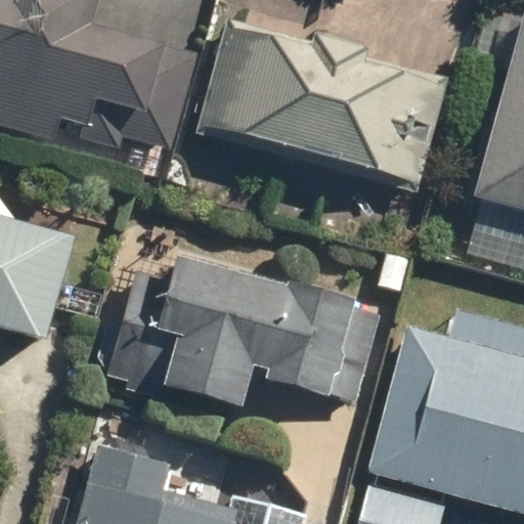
[(96,24),(100,0),(0,0),(0,127),(167,163),(192,45),(96,24)]
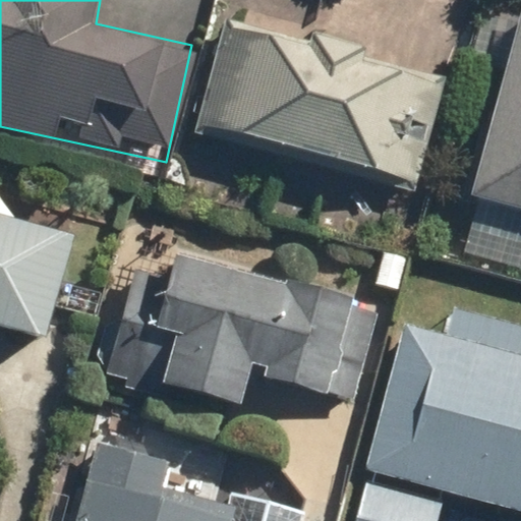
[(224,15),(190,142),(409,200),(443,73),(224,15)]
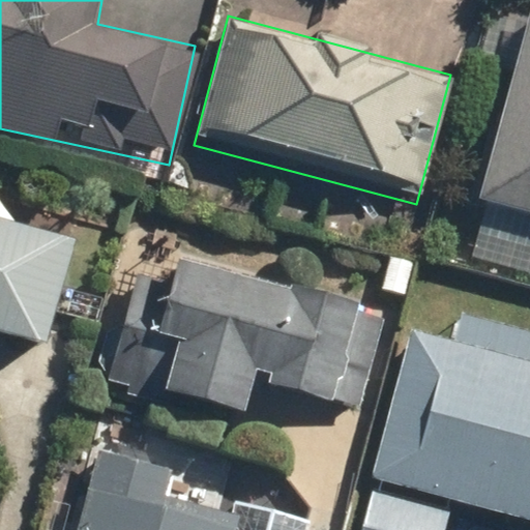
[(529,20),(461,257),(529,276),(529,20)]
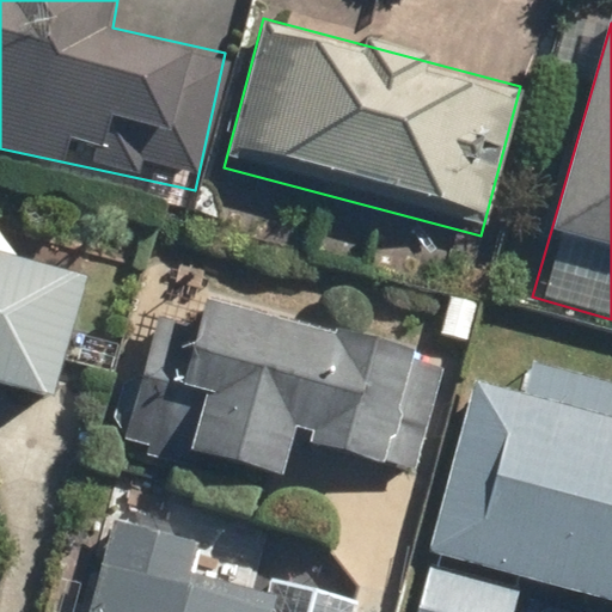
[(0,390),(59,408),(95,279),(0,252),(0,390)]
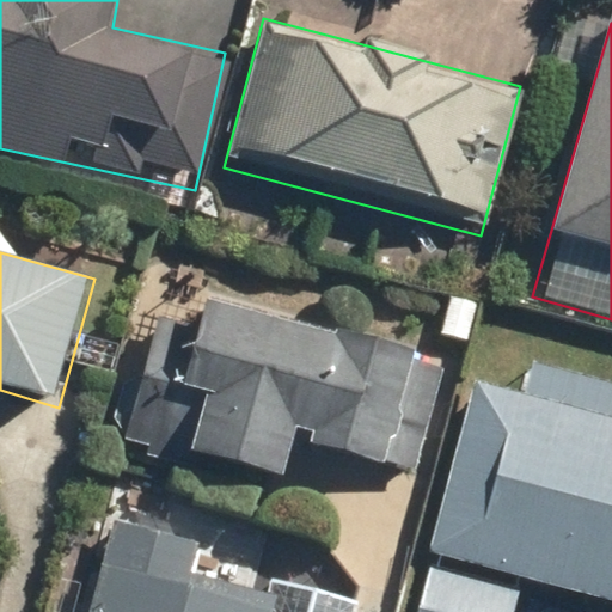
[(165,308),(147,375),(207,392),(190,453),(292,481),(303,440),(420,471),(451,356),(206,291),(199,318),(165,308)]
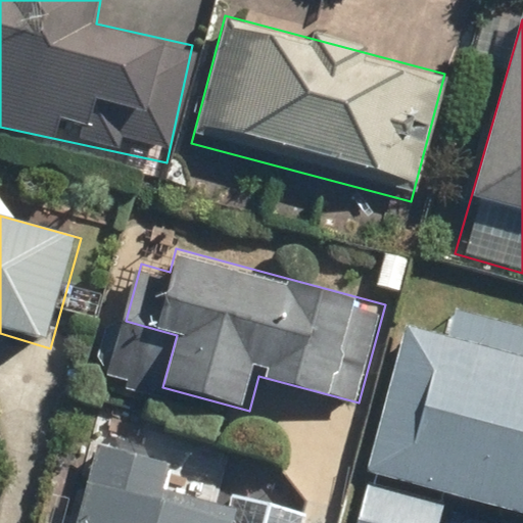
[(522,325),(455,306),(447,336),(398,324),(360,471),(522,514),(522,325)]
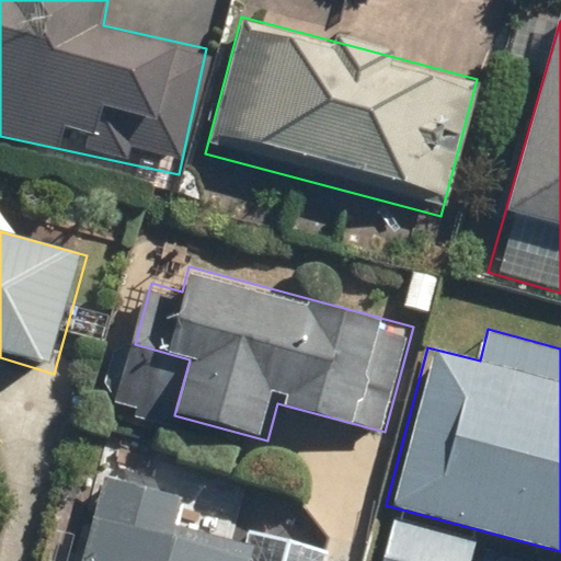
[(321,560),(324,551),(251,533),(247,549),(173,530),(182,493),(102,473),(80,560),(321,560)]
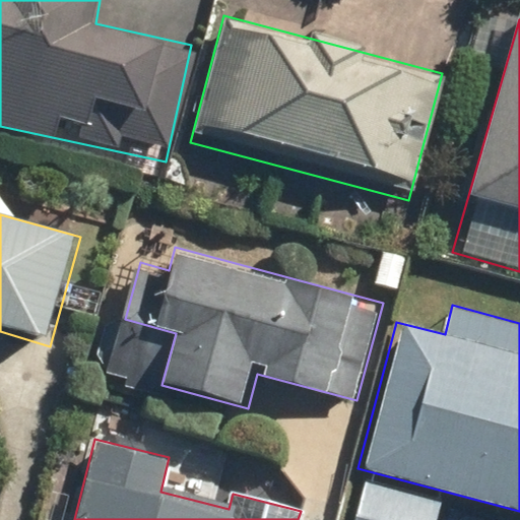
[(438,519),(441,513),(360,493),(352,519),(438,519)]
